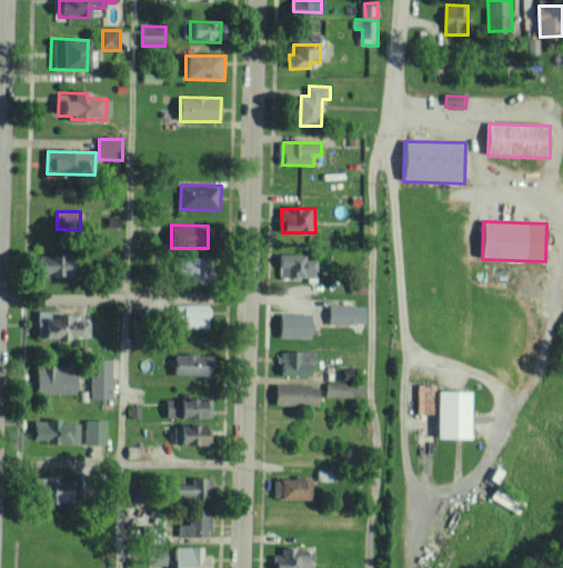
[(318,255),(281,256),(282,279),(318,278),(318,255)]
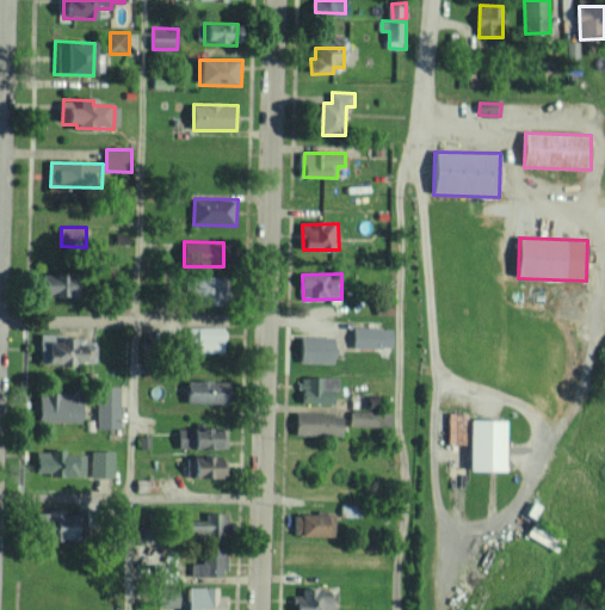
[(73,297),(73,276),(41,275),(39,296),(73,297)]
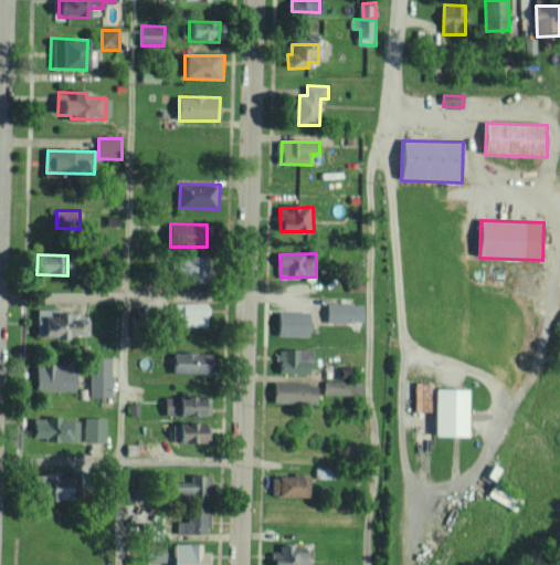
[(205,258),(173,258),(173,283),(204,283),(205,258)]
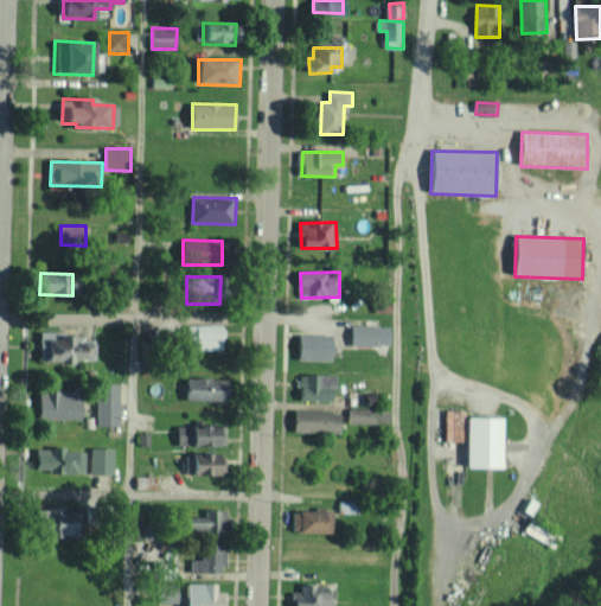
[(191,351),(224,350),(224,325),(191,326),(191,351)]
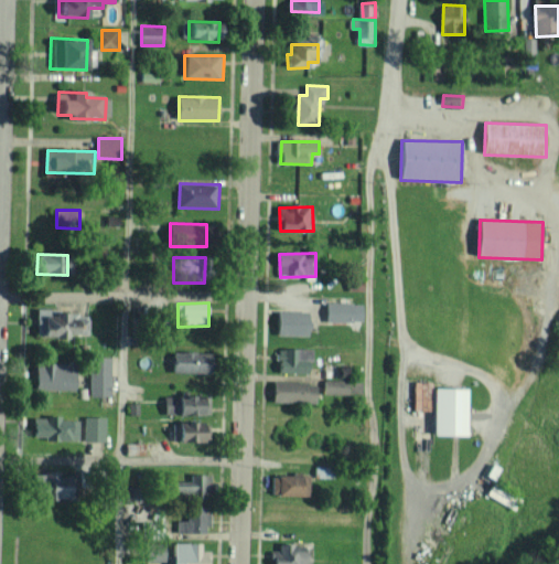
[(364,305),(329,302),(328,321),(363,322),(364,305)]
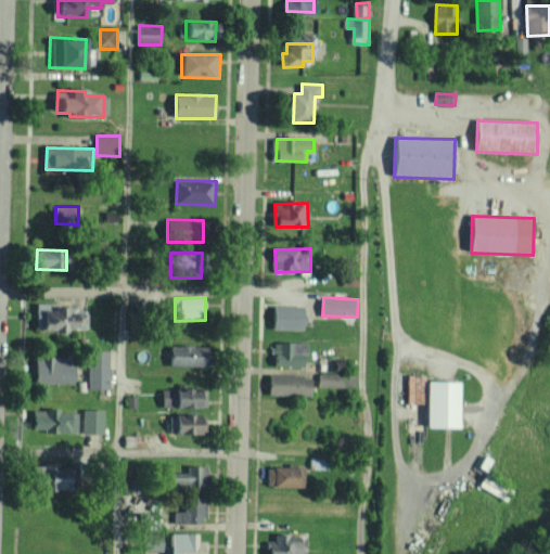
[(86,331),(87,307),(38,306),(37,330),(86,331)]
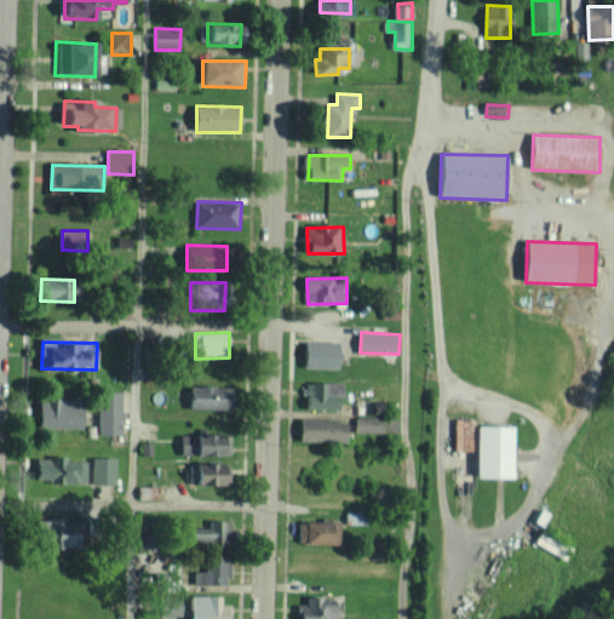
[(339,370),(340,343),(307,342),(305,368),(339,370)]
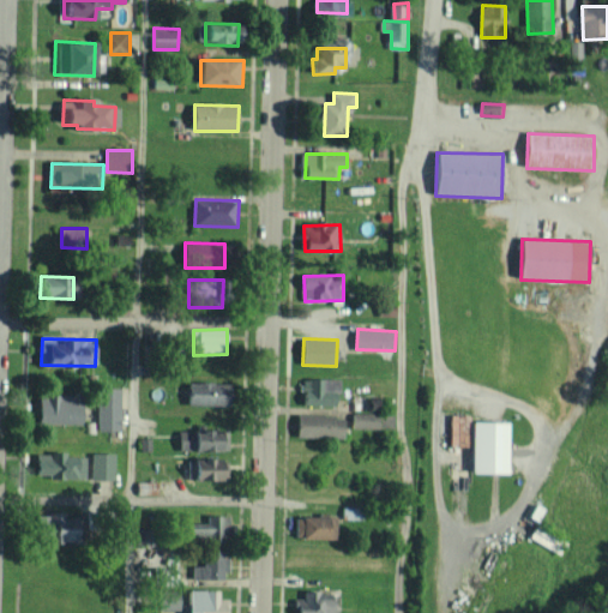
[(336,407),(337,391),(342,391),(342,379),(306,379),(305,407),(336,407)]
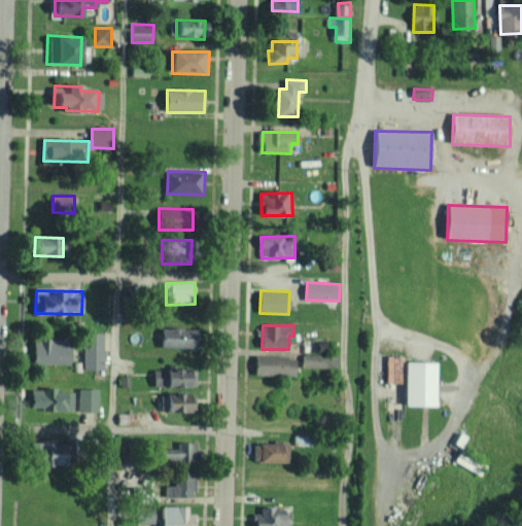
[(162,347),(198,349),(199,329),(163,327),(162,347)]
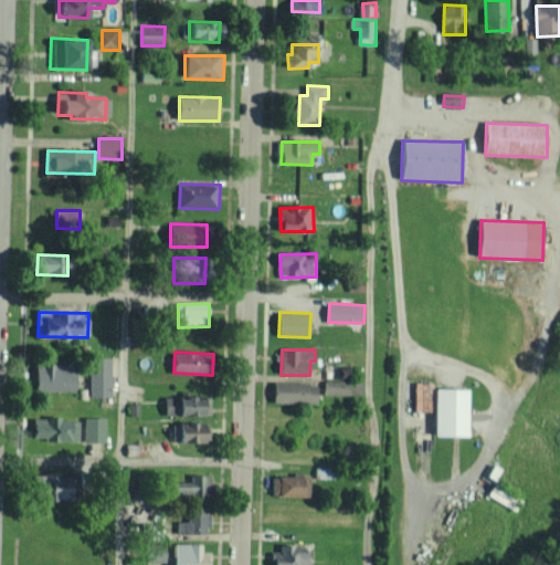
[(113,397),(113,358),(92,358),(92,397),(113,397)]
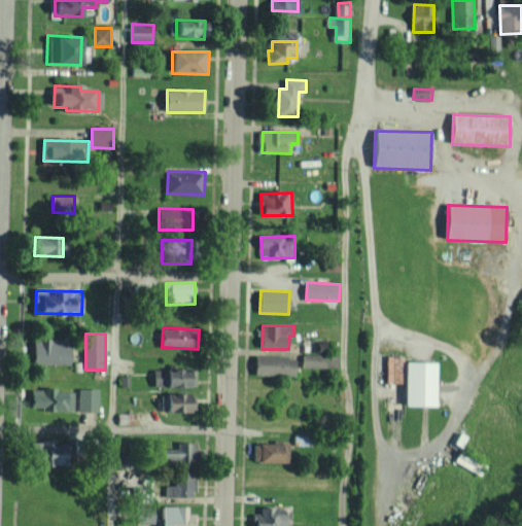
[(34,339),(34,363),(69,364),(70,340),(34,339)]
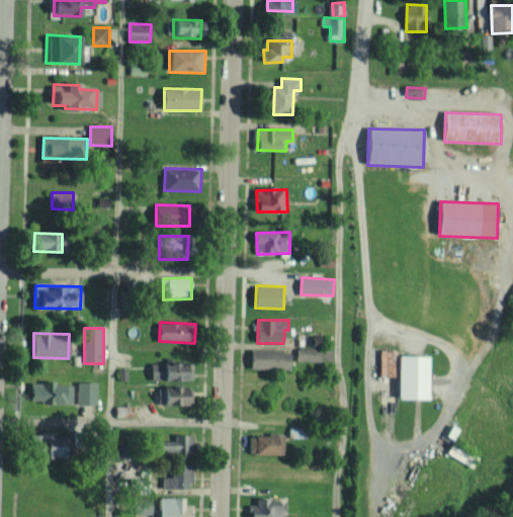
[(334,362),(335,350),(301,348),(300,361),(334,362)]
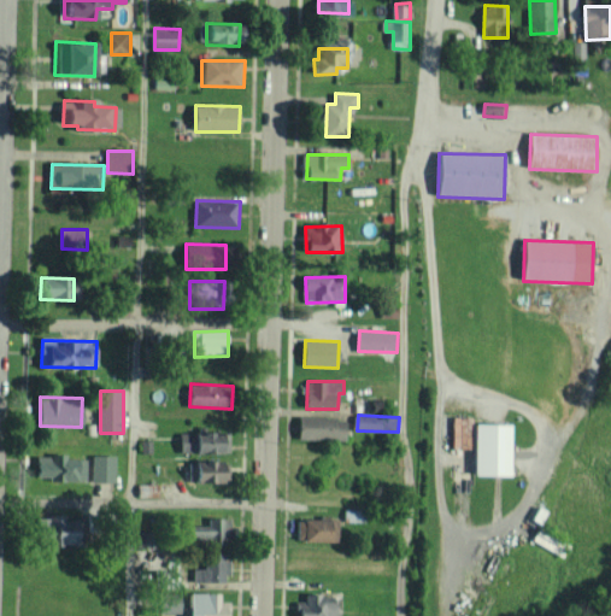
[(299,439),(346,440),(346,418),(300,417),(299,439)]
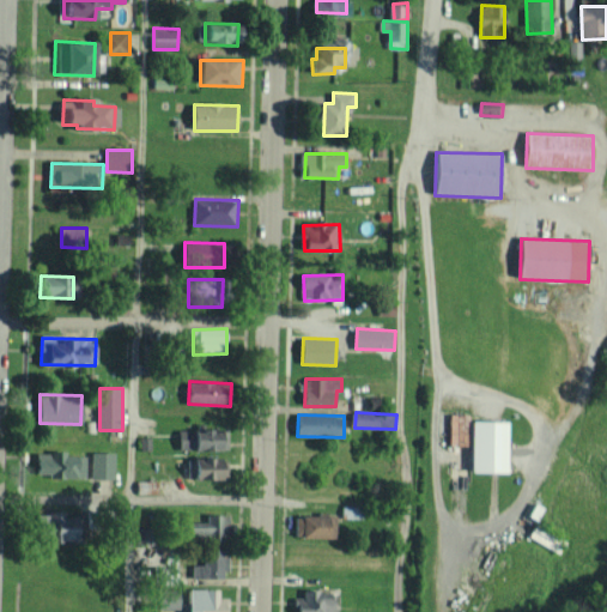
[(451,446),(468,447),(469,414),(453,414),(451,446)]
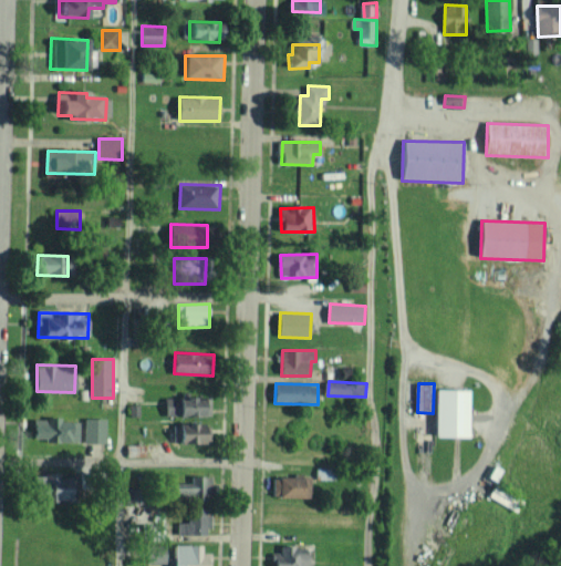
[(470,438),(471,390),(437,390),(436,438),(470,438)]
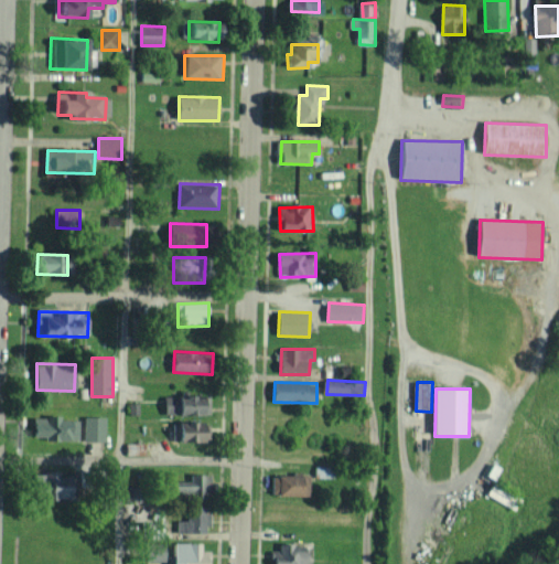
[(212,397),(167,396),(165,415),(212,416),(212,397)]
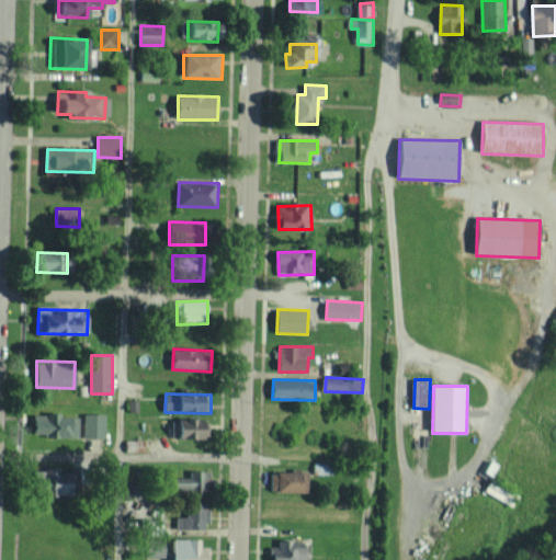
[(81,437),(81,418),(63,418),(63,414),(36,414),(35,437),(81,437)]
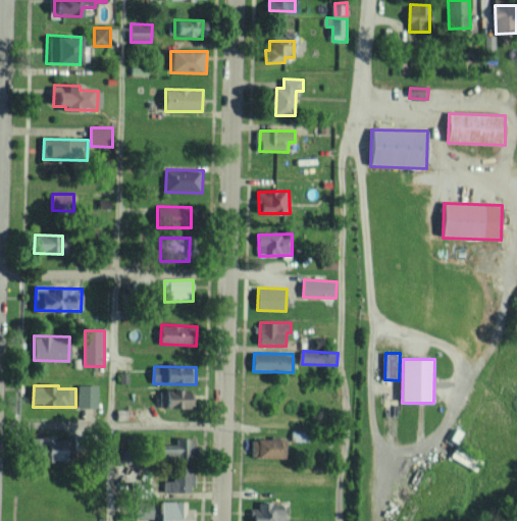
[(99,385),(81,385),(81,408),(99,409),(99,385)]
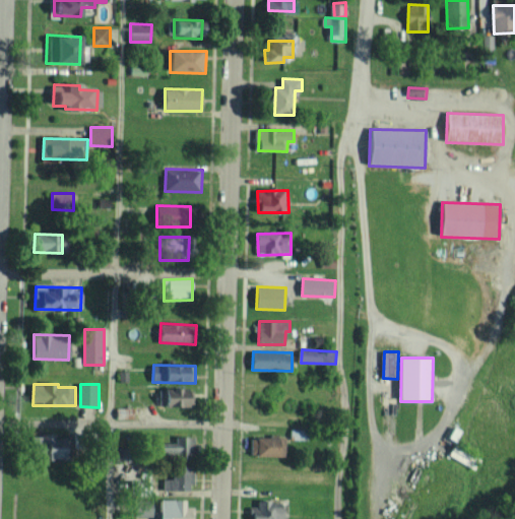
[(189,389),(164,389),(164,407),(189,407),(189,389)]
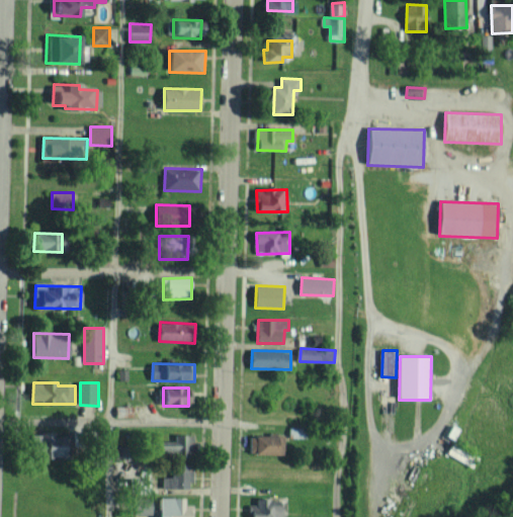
[(31,456),(66,456),(66,434),(32,434),(31,456)]
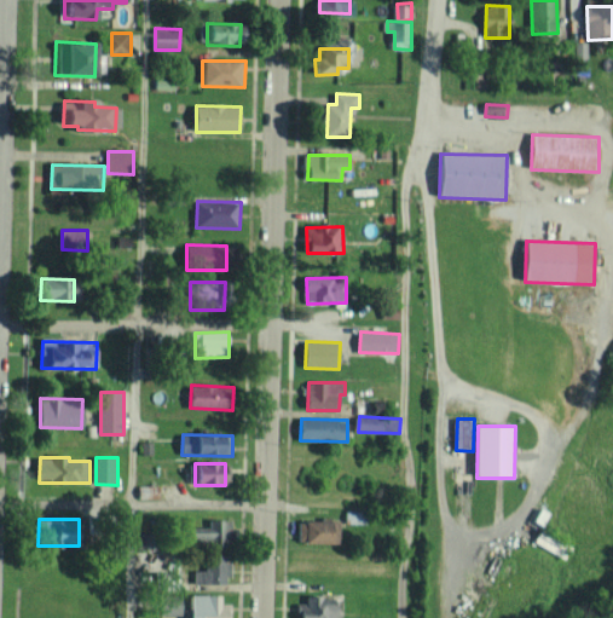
[(194,527),(192,543),(232,544),(233,521),(210,520),(210,529),(194,527)]
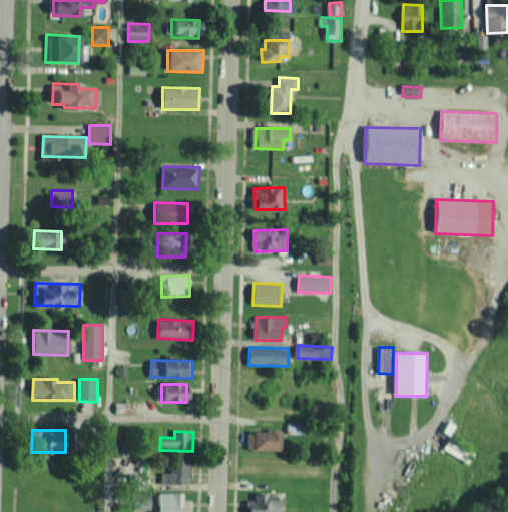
[(249,432),(249,451),(284,451),(284,432),(249,432)]
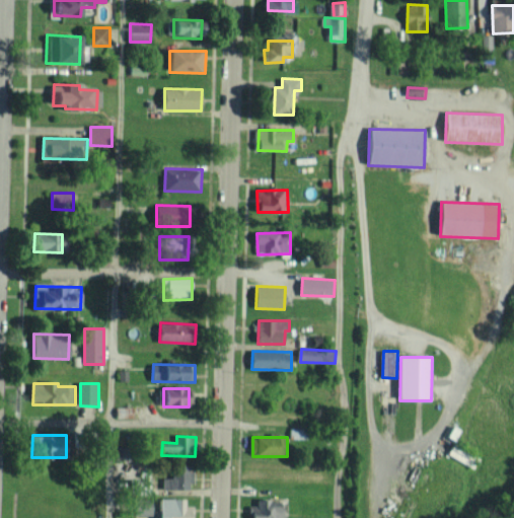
[(450,454),(475,468),(482,459),(455,444),(450,454)]
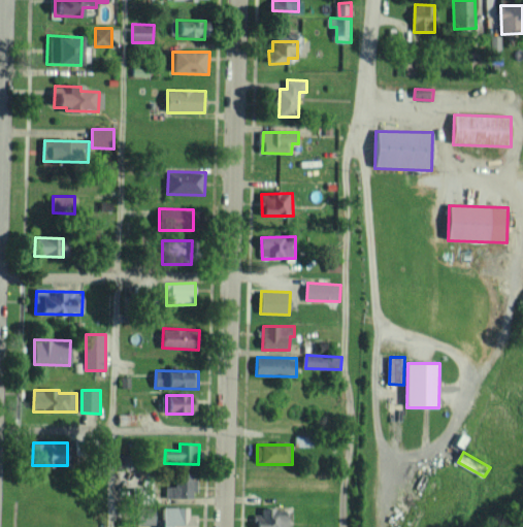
[(168,498),(197,499),(198,475),(181,474),(181,487),(168,487),(168,498)]
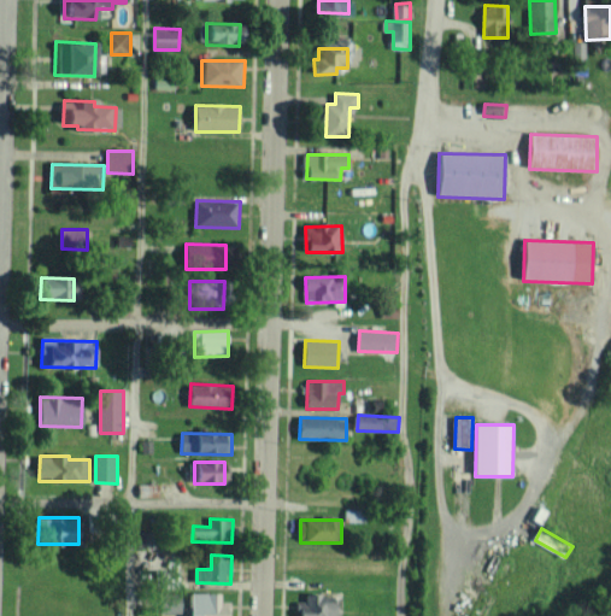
[(163,594),(163,615),(183,614),(183,593),(163,594)]
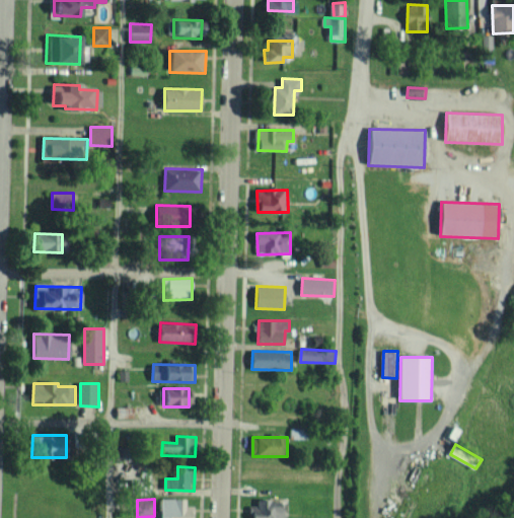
[(194,517),(195,507),(187,507),(187,500),(159,500),(159,517),(194,517)]
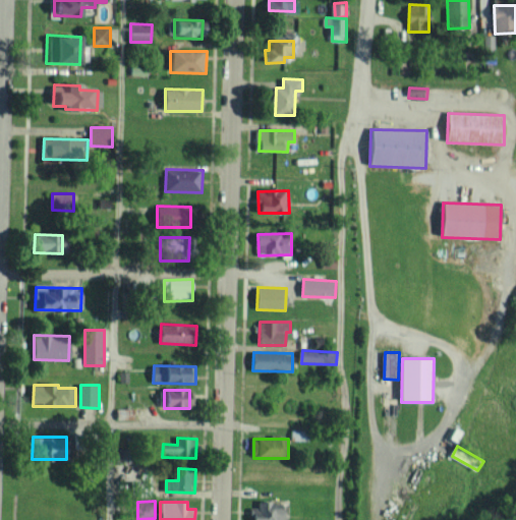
[(285,519),(286,513),(280,513),(280,503),(260,503),(260,508),(252,508),(252,519),(285,519)]
